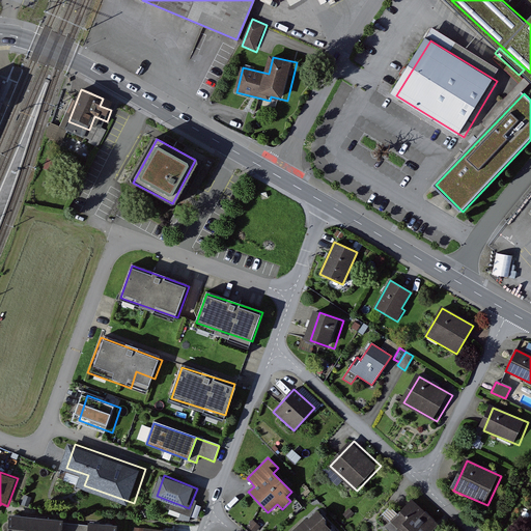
[(432,530),(440,525),(413,500),(392,523),(400,530),(432,530)]
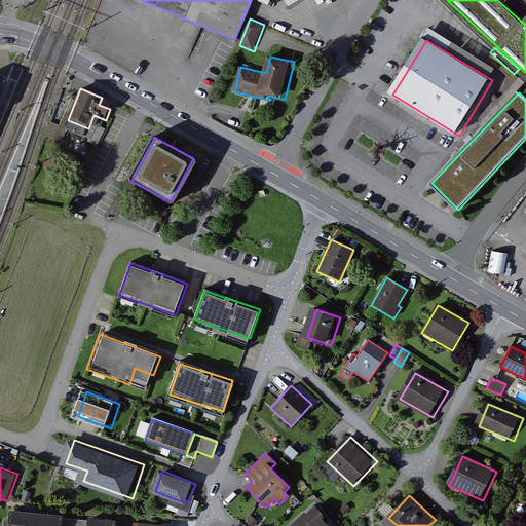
[(350,510),(346,504),(340,511),(344,515),(350,510)]
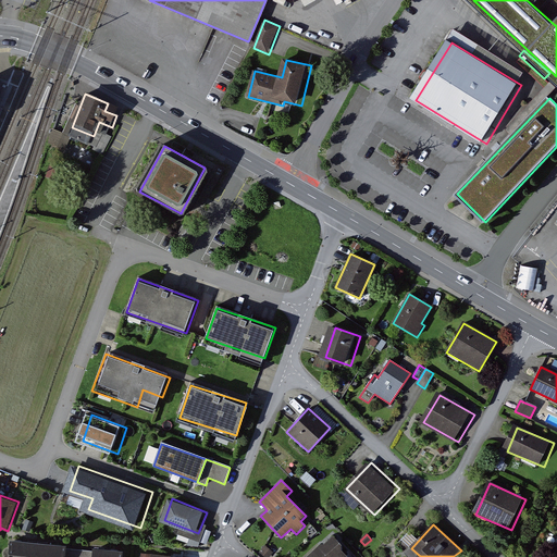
[(320,545),(306,556),(346,556),(341,552),(342,546),(332,537),(323,545),(320,545)]
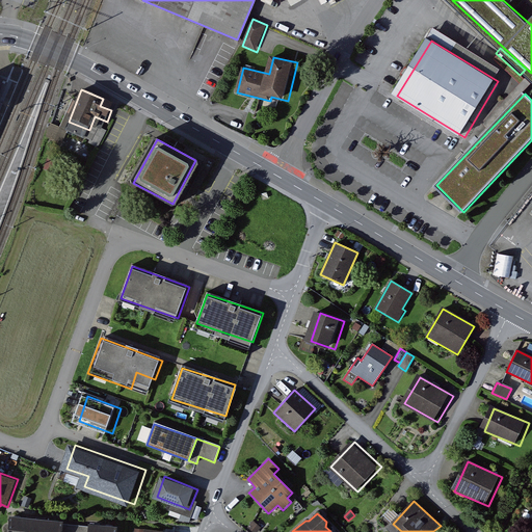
[(62,531),(63,522),(9,516),(7,531),(62,531)]
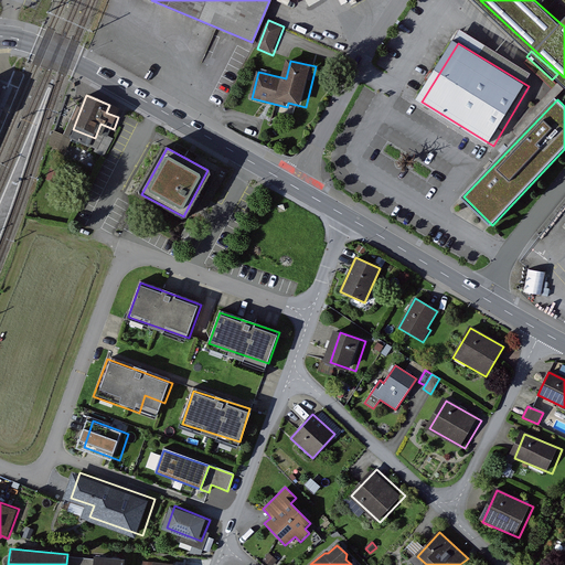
[(273,564),(276,561),(269,555),(262,564),(263,564),(273,564)]
